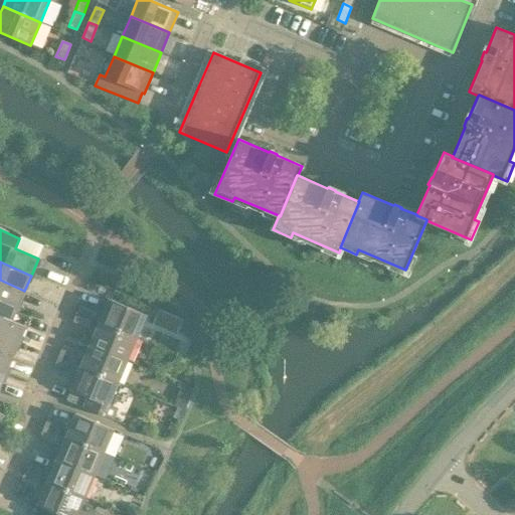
[(24,291),(0,280),(0,299),(18,306),(24,291)]
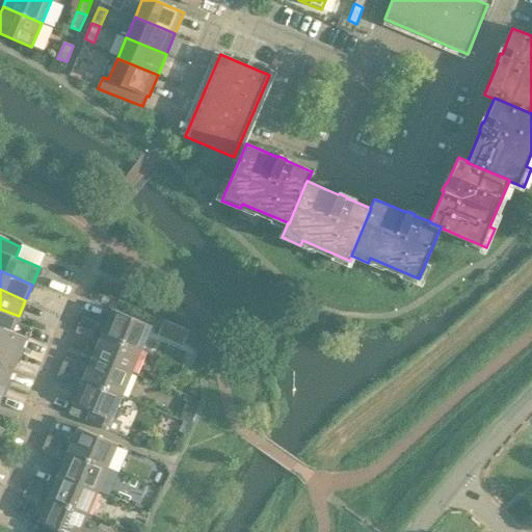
[(19,316),(0,309),(0,327),(11,333),(12,331),(19,316)]
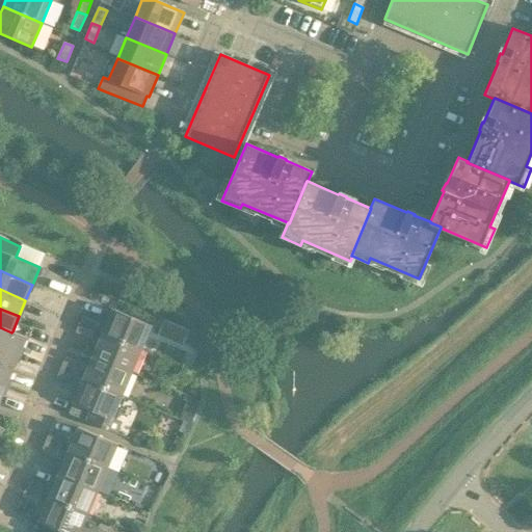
[(112,310),(102,334),(141,349),(151,325),(112,310)]
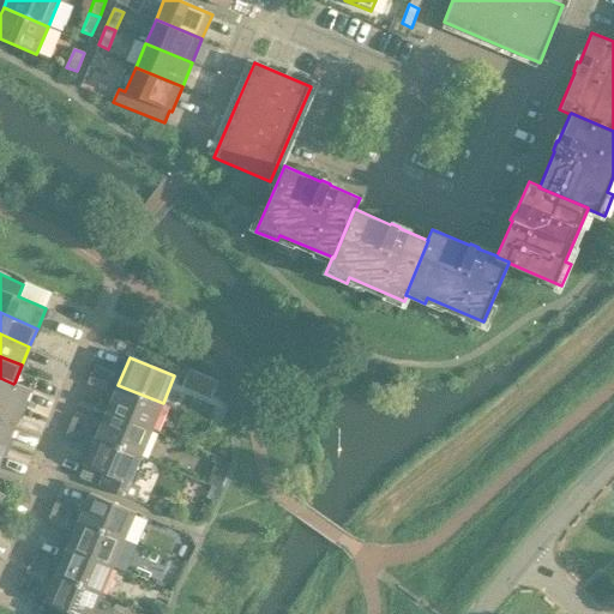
[(95,363),(91,373),(109,381),(114,371),(95,363)]
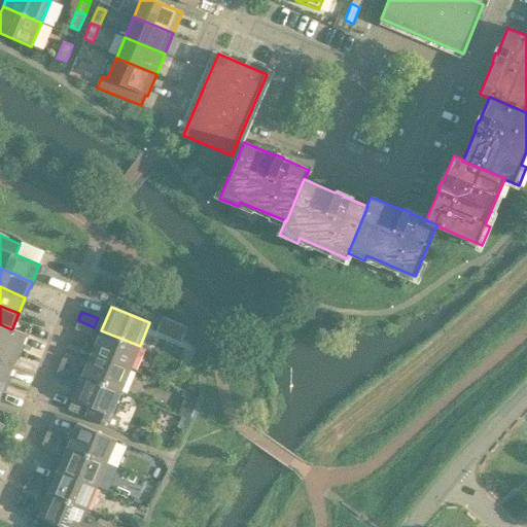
[(91,336),(94,327),(78,320),(74,329),(91,336)]
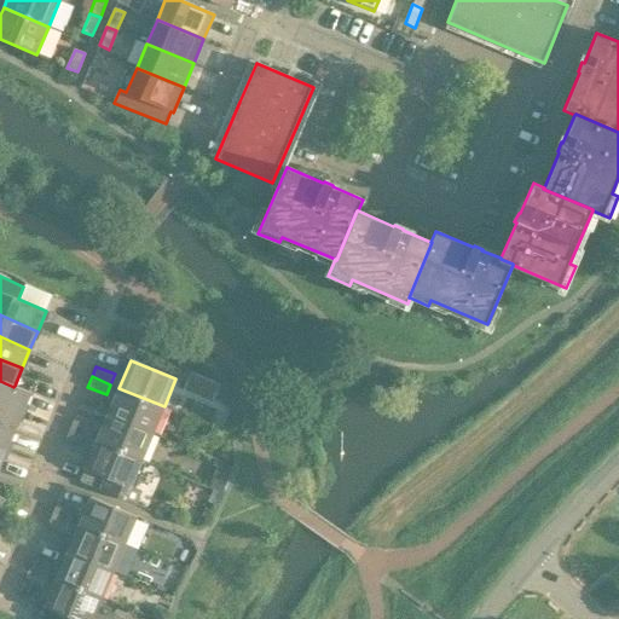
[(0,381),(0,403),(23,412),(30,393),(15,386),(13,387),(0,381)]
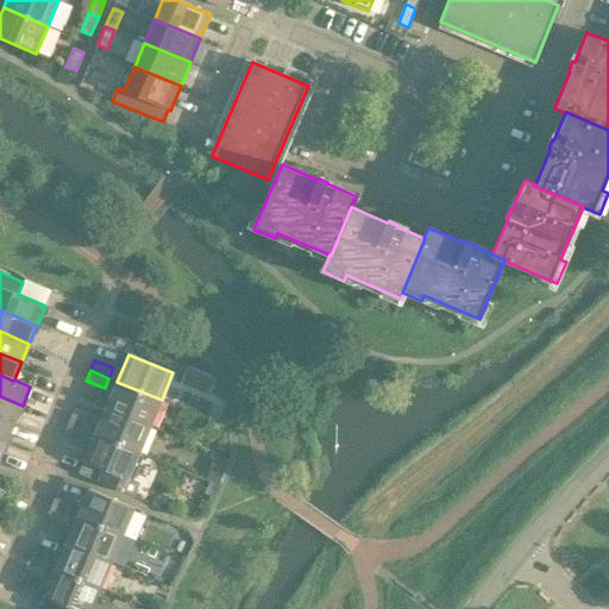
[(162,400),(117,382),(106,408),(150,426),(162,400)]
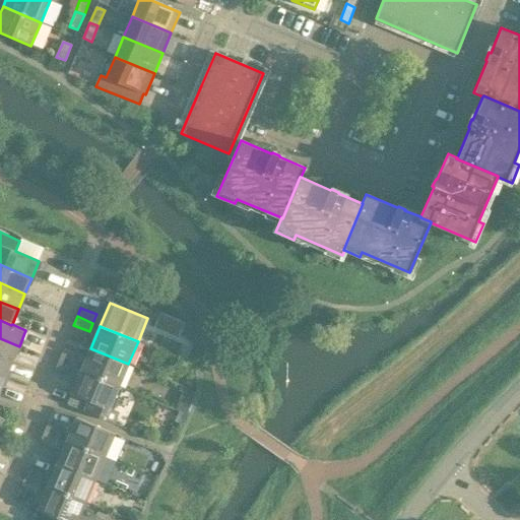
[(19,346),(0,338),(0,356),(12,363),(19,346)]
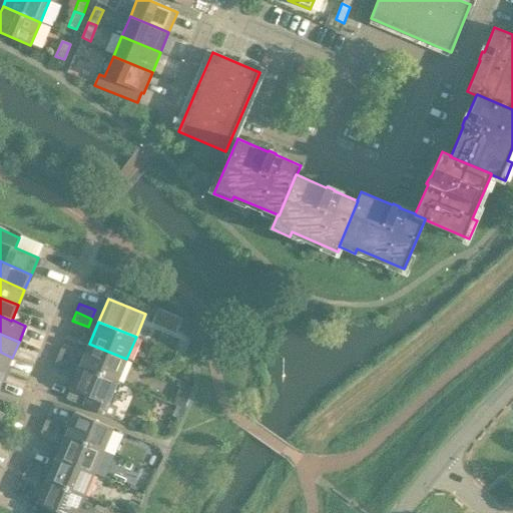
[(89,344),(80,366),(117,382),(126,359),(89,344)]
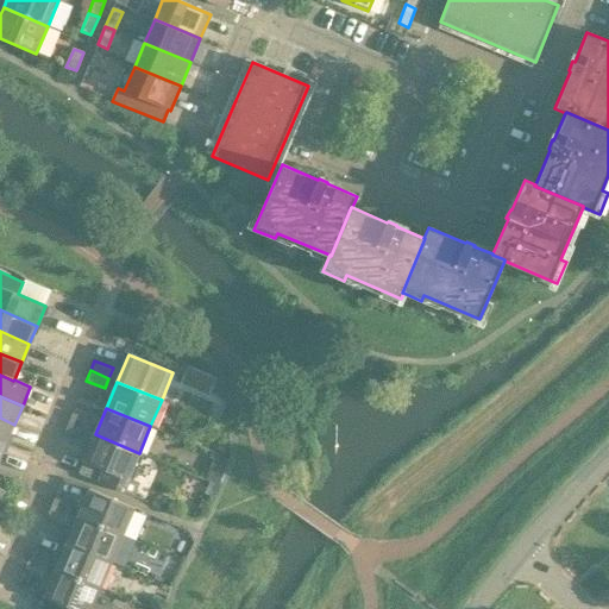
[(73,413),(68,424),(87,431),(90,421),(73,413)]
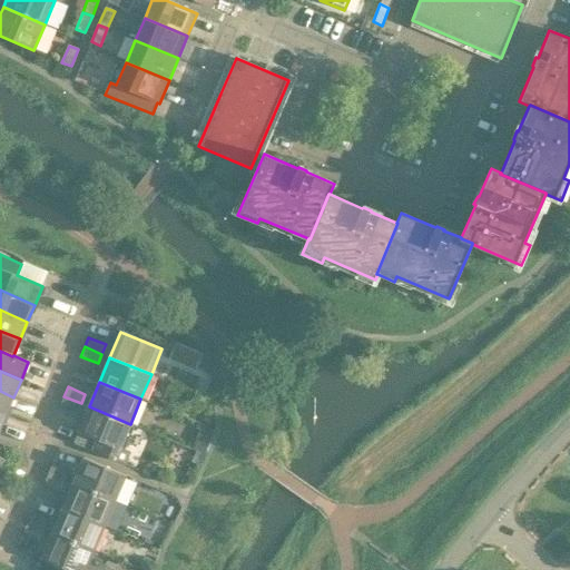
[(0,391),(0,412),(6,414),(13,397),(0,391)]
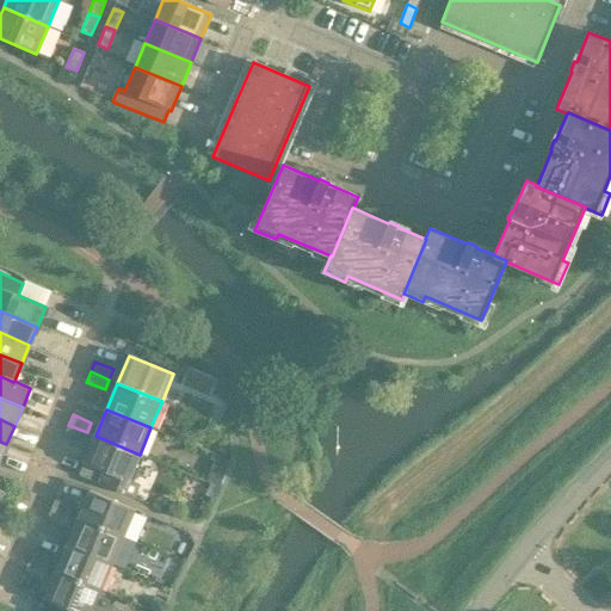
[(96,436),(87,432),(68,425),(65,434),(91,445),(79,475),(134,498),(139,486),(129,481),(140,455),(96,436)]
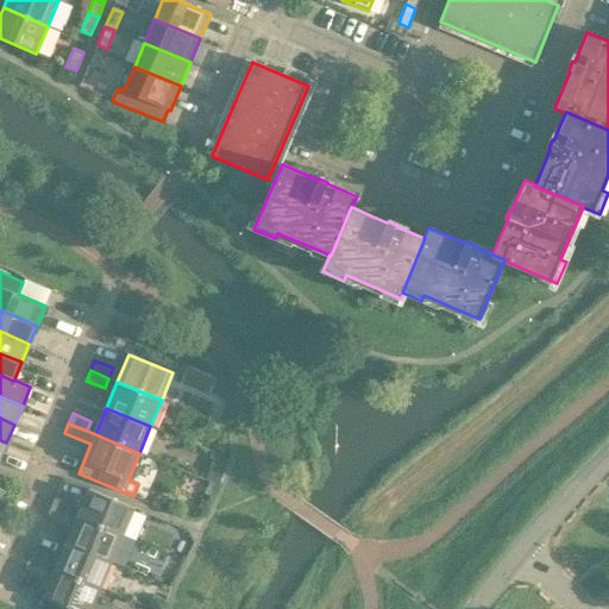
[(209,469),(205,479),(219,484),(223,473),(209,469)]
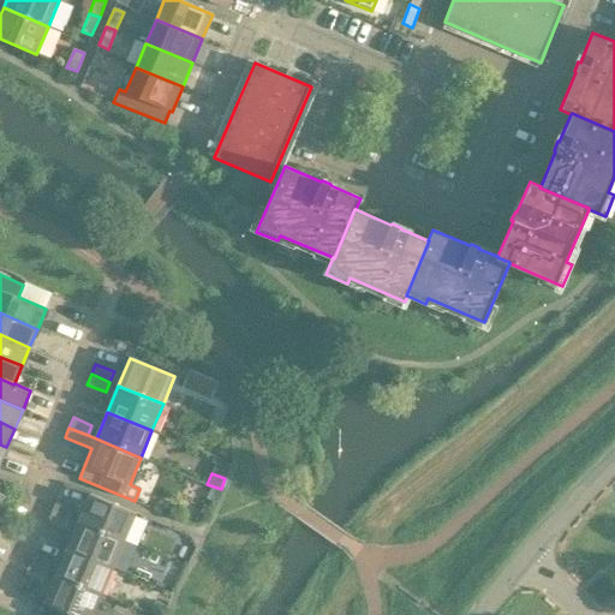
[(212,487),(206,499),(214,502),(220,491),(212,487)]
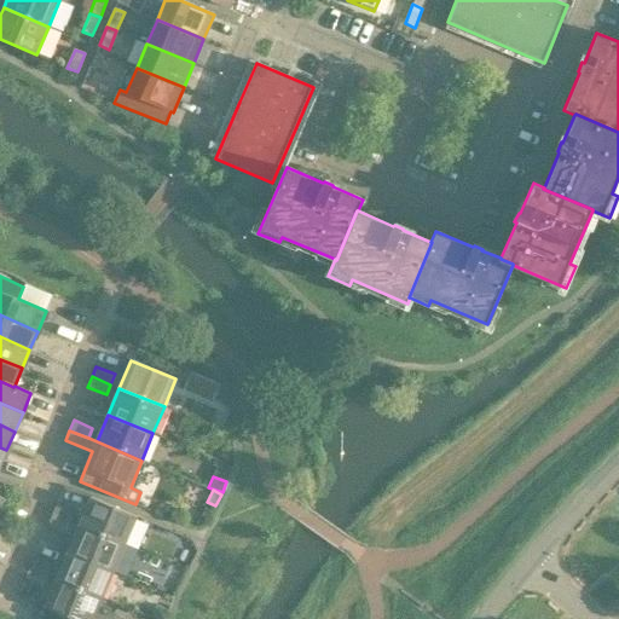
[(91,497),(79,526),(125,544),(137,516),(91,497)]
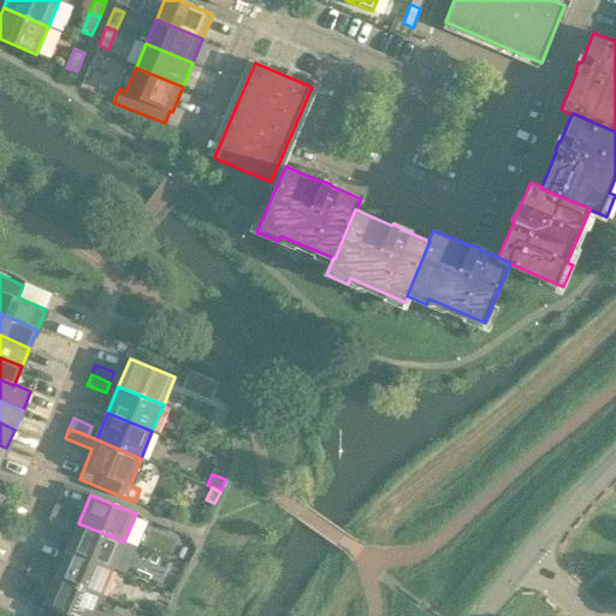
[(52,511),(70,520),(75,509),(57,502),(52,511)]
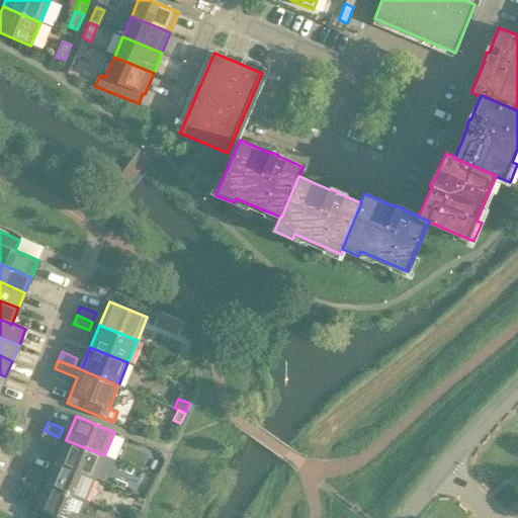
[(56,445),(59,437),(44,430),(40,439),(56,445)]
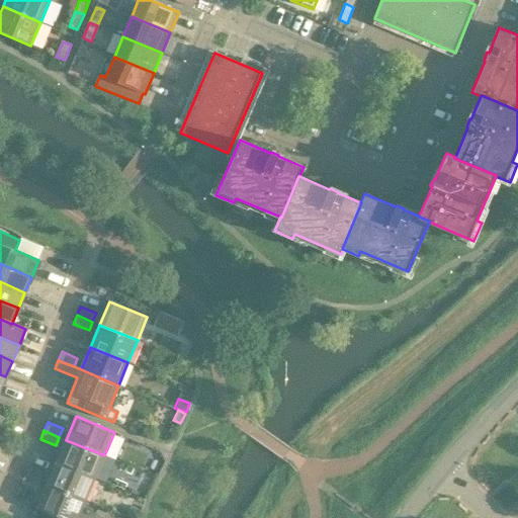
[(95,479),(104,455),(66,440),(57,462),(95,479)]
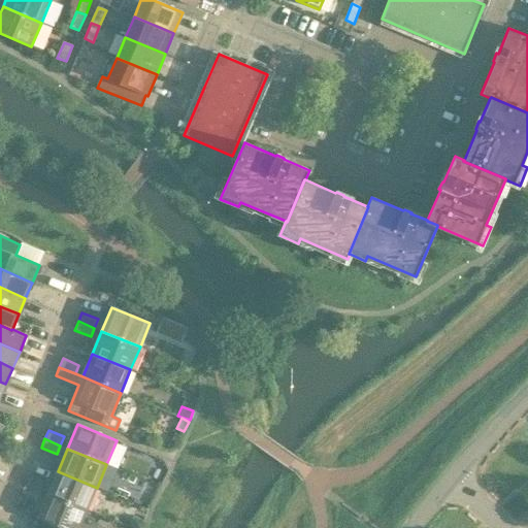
[(87,510),(97,488),(58,471),(48,494),(87,510)]
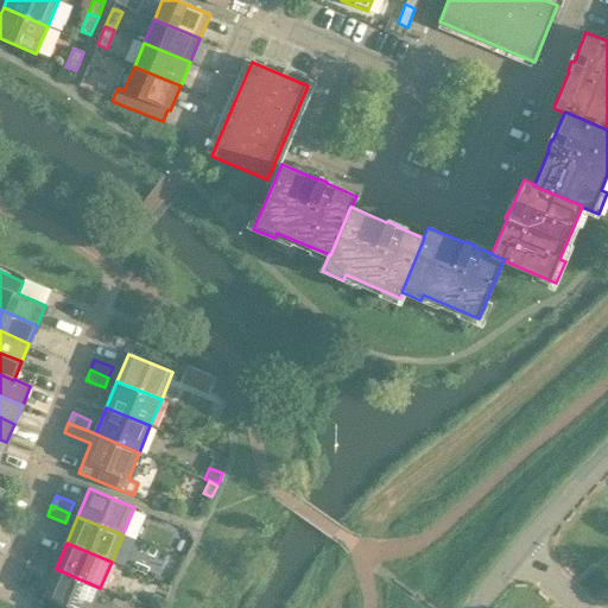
[(29,557),(46,565),(51,555),(33,548),(29,557)]
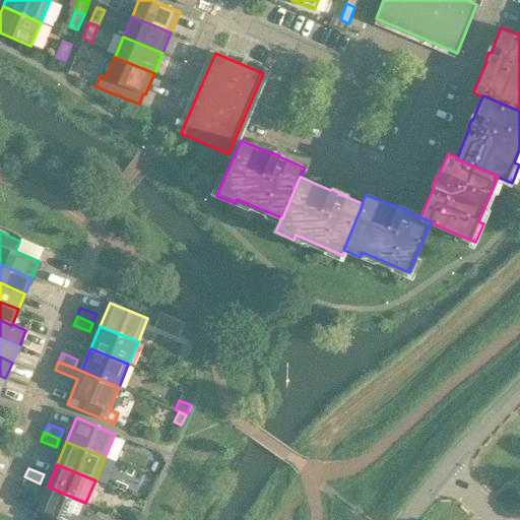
[(37,492),(40,483),(24,476),(21,485),(37,492)]
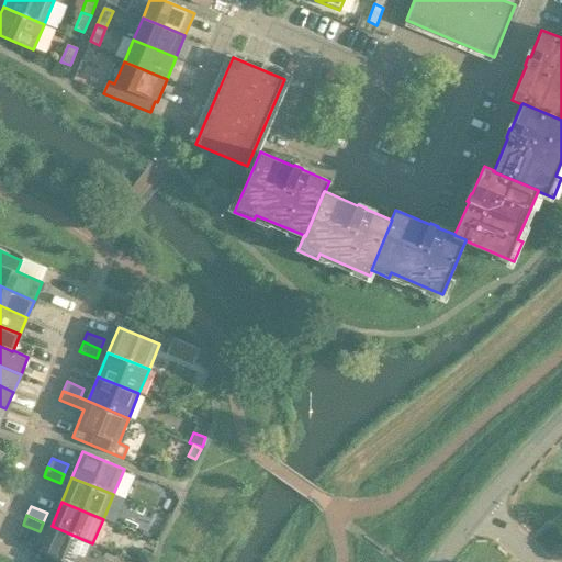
[(83,561),(92,543),(52,526),(41,551),(56,558),(56,557),(69,561),(83,561)]
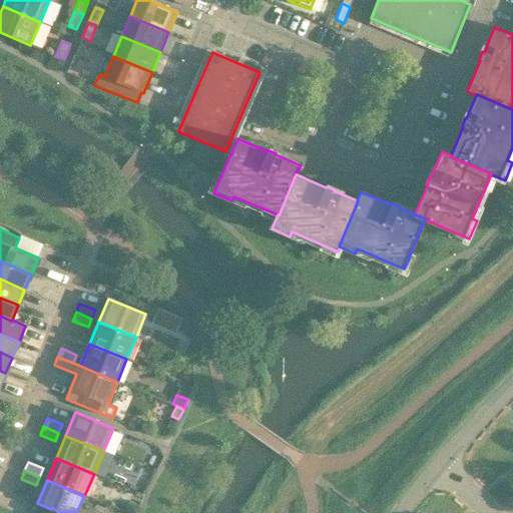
[(129,501),(125,511),(130,512),(131,512),(136,504),(129,501)]
